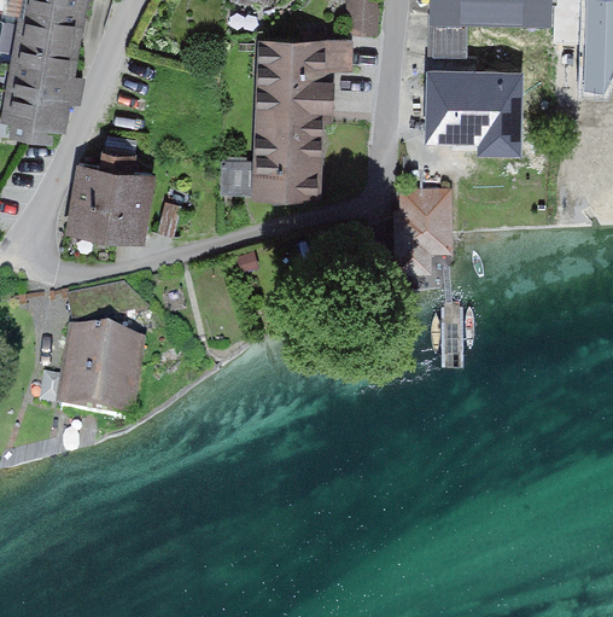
[(10,0),(7,16),(3,15),(0,29),(0,52),(1,52),(0,58),(0,87),(4,87),(0,104),(0,122),(10,123),(9,132),(46,139),(47,129),(58,132),(65,98),(73,99),(77,74),(69,73),(82,0),(10,0)]
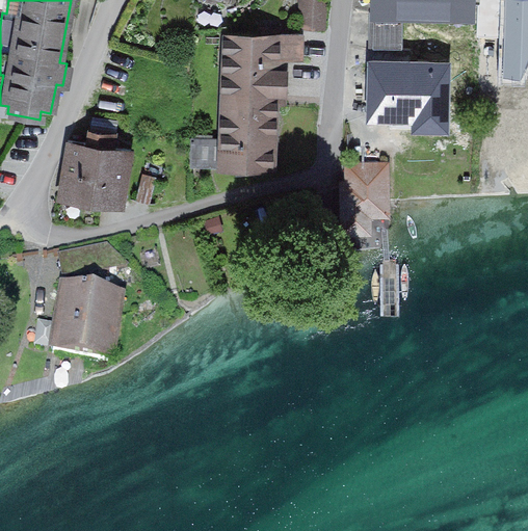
[(296,0),(295,25),(323,26),(324,0),(296,0)]
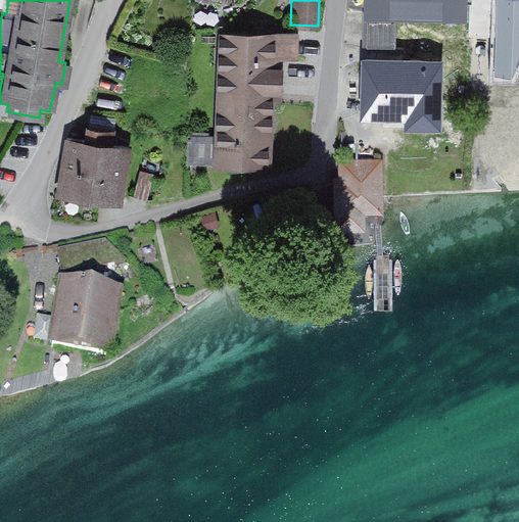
[(362,0),(362,18),(392,19),(460,21),(460,0),(362,0)]
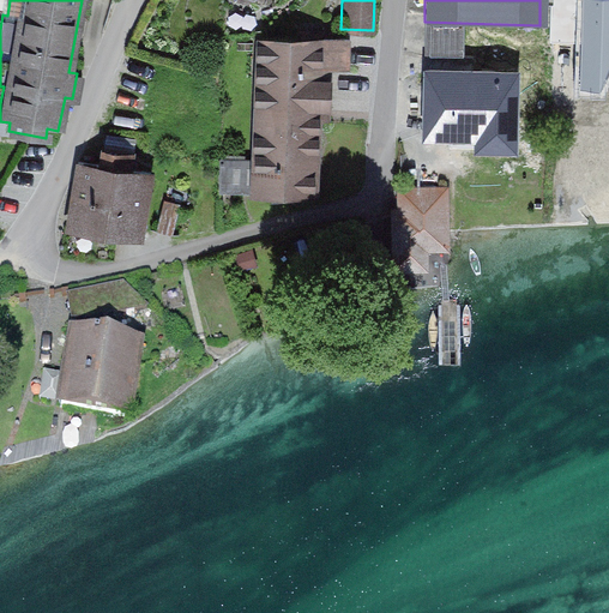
[(576,0),(574,88),(608,88),(608,0),(576,0)]
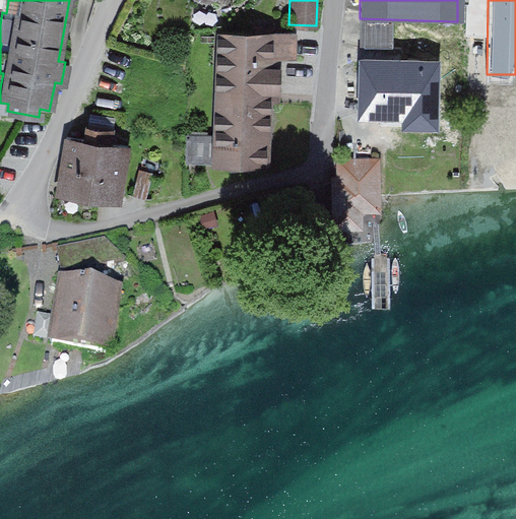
[(359,47),(389,48),(390,19),(360,18),(359,47)]
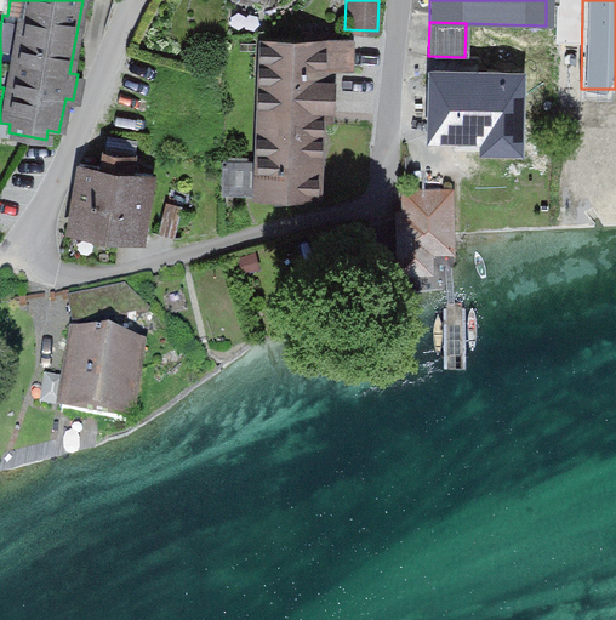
[(313,41),(257,40),(254,200),(323,203),(324,117),(335,117),(335,84),(326,84),(328,41),(313,41)]
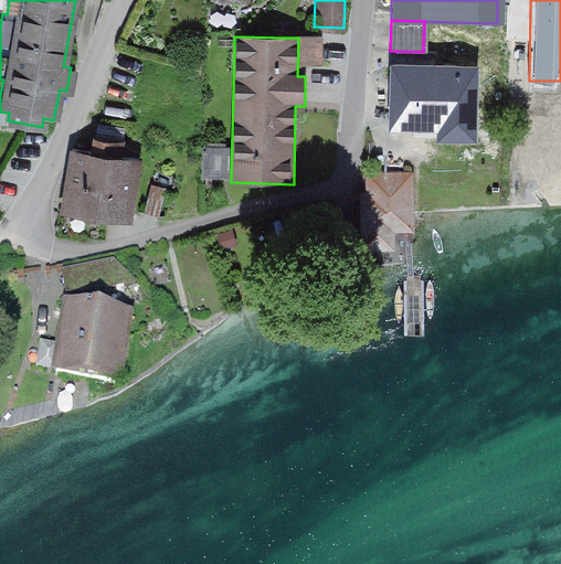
[(323,66),(321,36),(303,36),(298,38),(297,76),(305,76),(305,66),(323,66)]
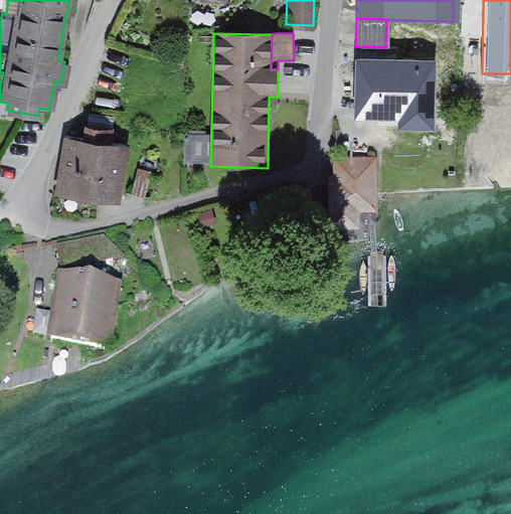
[(428,62),(356,63),(356,116),(429,115),(428,62)]
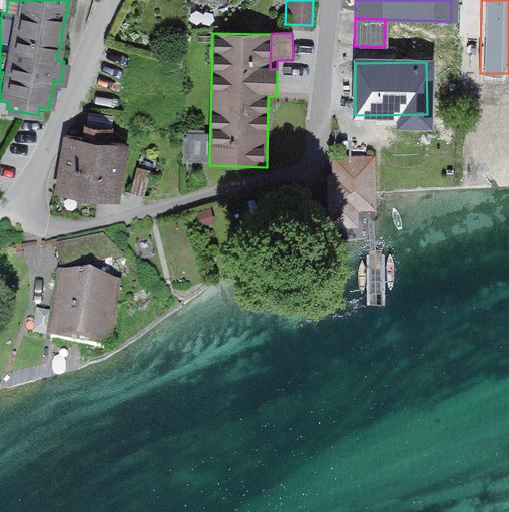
[(82,140),(62,137),(54,196),(116,205),(124,146),(107,143),(108,132),(83,129),(82,140)]
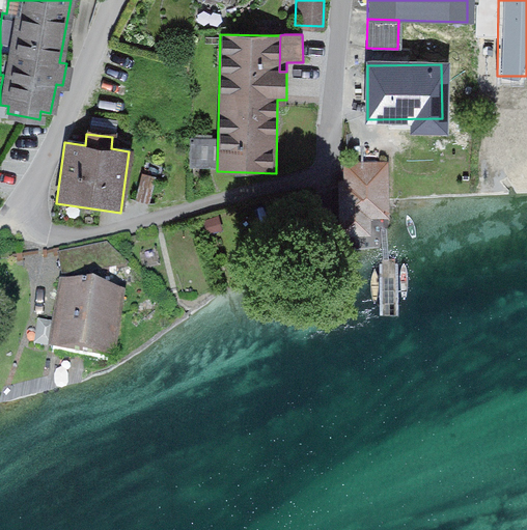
[(384,162),(340,163),(340,182),(335,183),(336,236),(366,235),(366,219),(385,219),(384,162)]
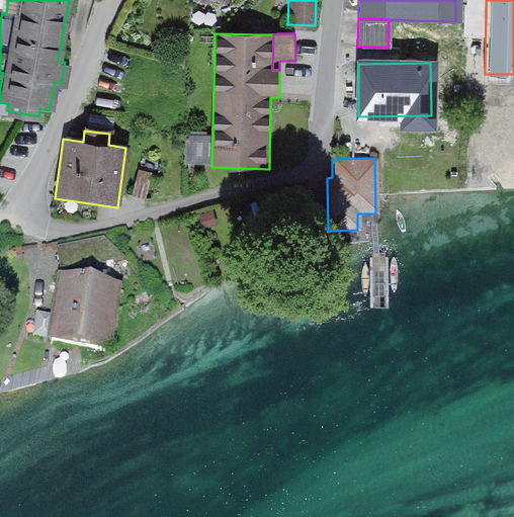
[(117,290),(58,279),(47,343),(105,353),(117,290)]
